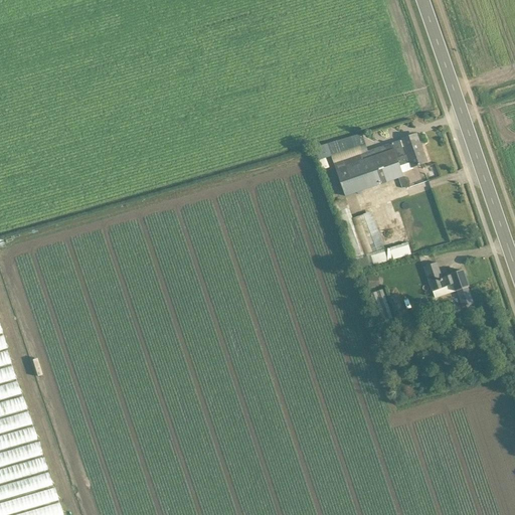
[(411,163),(412,167),(418,165),(418,166),(420,165),(420,164),(425,162),(416,135),(403,140),(335,163),(346,196),(404,176),(401,166),(411,163)]
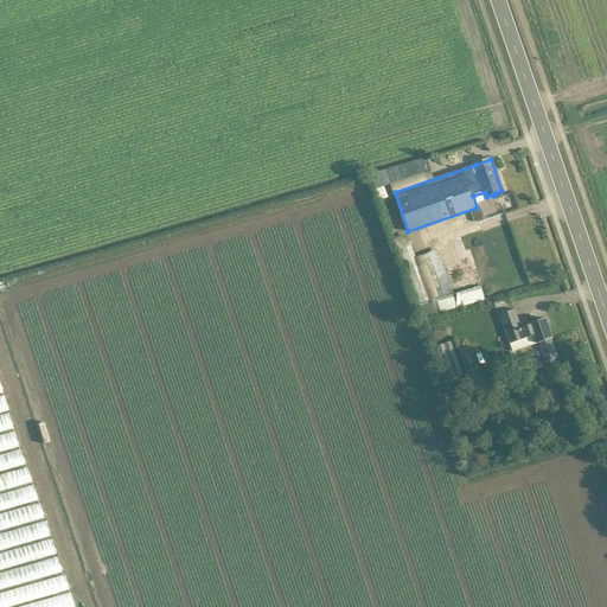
[(370,174),(376,190),(391,185),(421,174),(416,160),(370,174)]
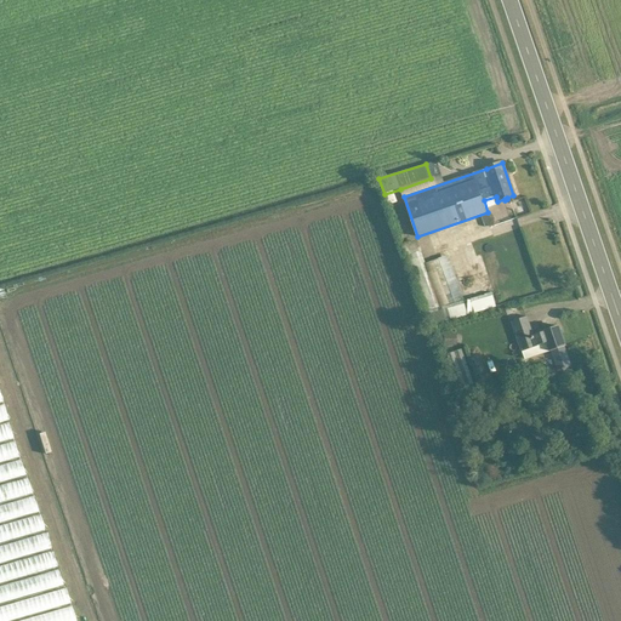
[(429,307),(462,296),(445,243),(433,246),(438,258),(423,263),(432,289),(425,291),(429,307)]
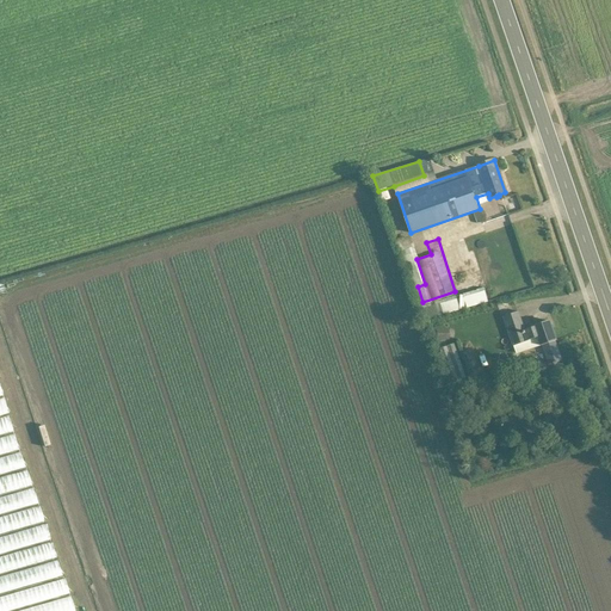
[(442,313),(488,303),(486,290),(439,300),(442,313)]
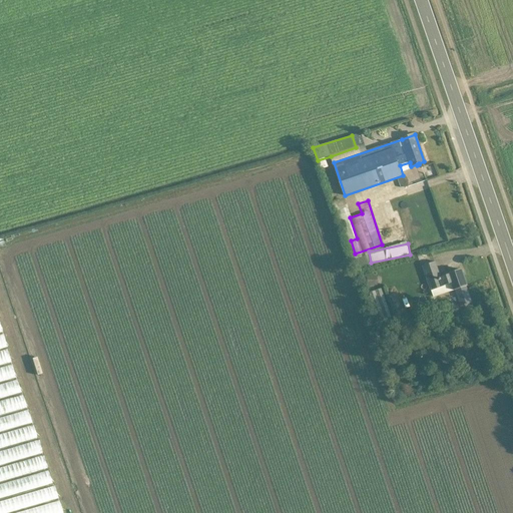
[(435,262),(423,266),(434,297),(454,290),(459,307),(472,302),(466,286),(467,286),(462,270),(449,274),(449,275),(441,278),(435,262)]
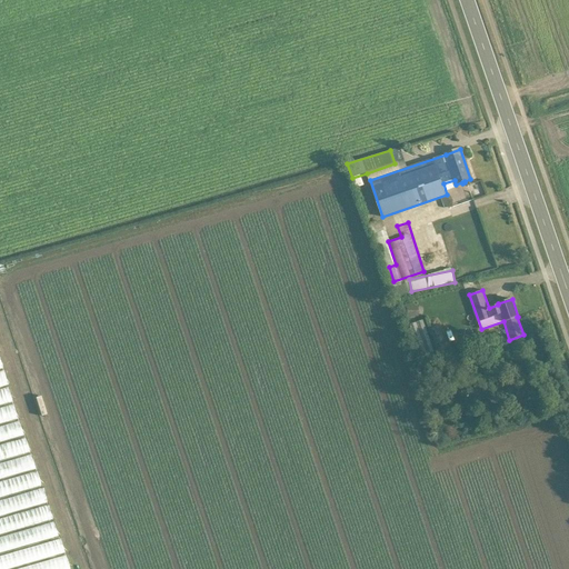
[(408,306),(408,317),(419,317),(419,307),(408,306)]
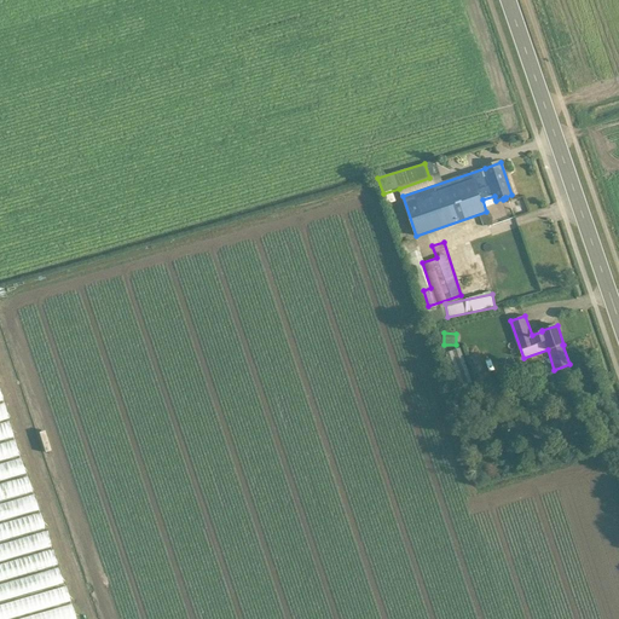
[(464,350),(452,351),(457,385),(468,383),(464,350)]
